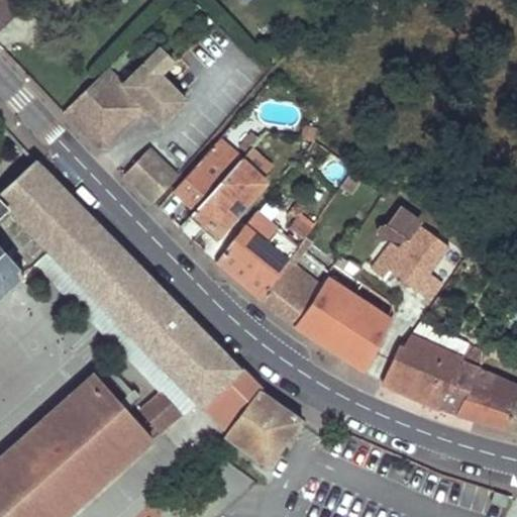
[(0,0),(0,25),(16,11),(6,0),(0,0)]
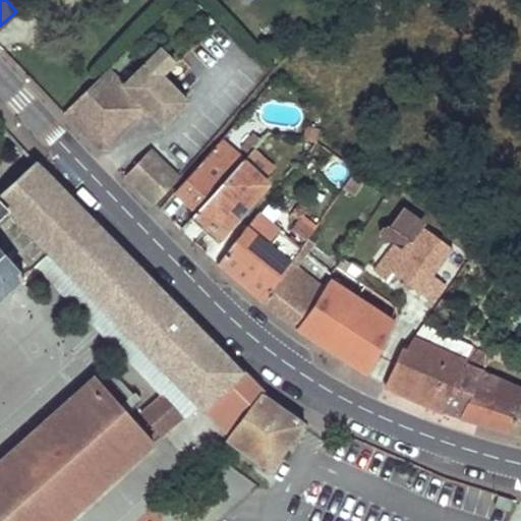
[(158,78),(172,63),(158,50),(152,57),(159,64),(151,72),(158,78)]
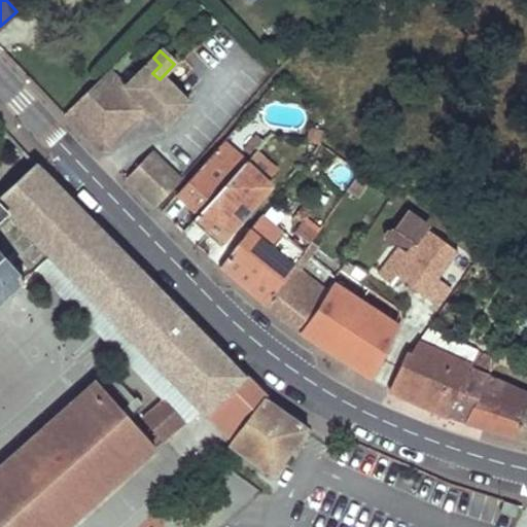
[(164,133),(188,107),(160,79),(152,73),(161,65),(153,58),(123,89),(104,71),(62,112),(65,115),(81,134),(99,151),(114,150),(143,120),(151,120),(164,133)]
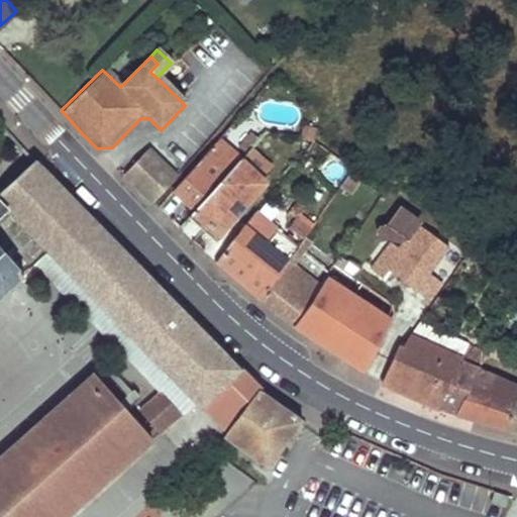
[(243,157),(221,135),(173,189),(183,199),(195,210),(241,159),(243,157)]
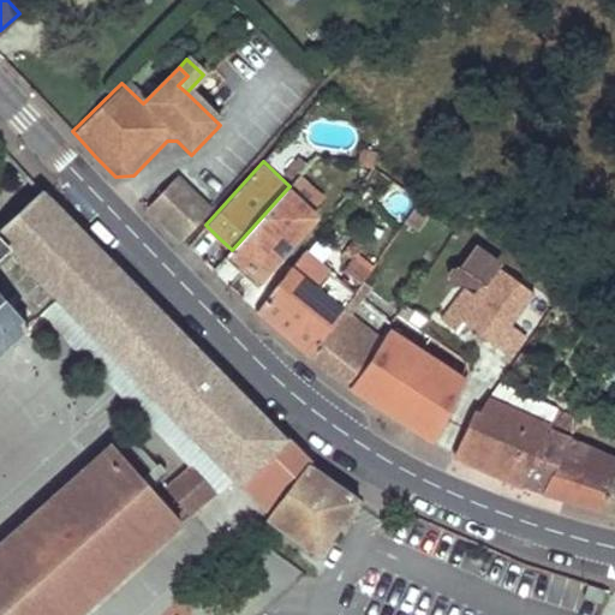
[(287,189),(232,250),(230,252),(244,264),(260,278),(317,215),(312,210),(327,192),(303,171),(290,186),(287,189)]
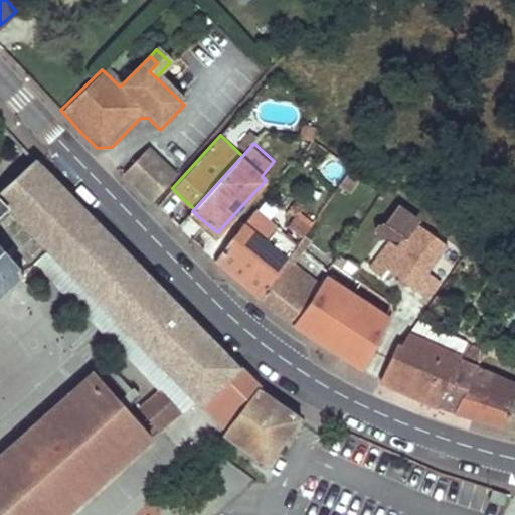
[(146,148),(123,172),(124,172),(152,201),(175,176),(146,148)]
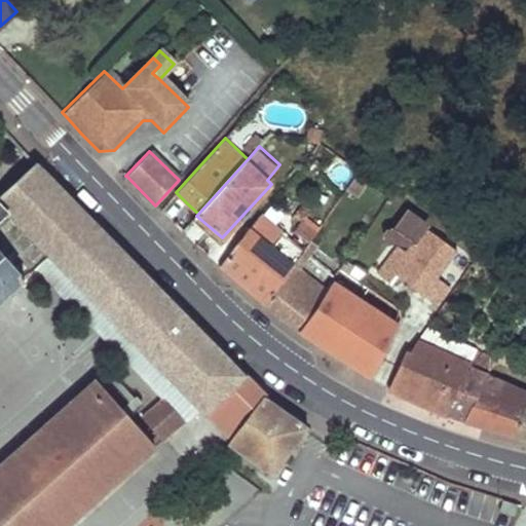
[(0,297),(5,294),(7,296),(10,293),(8,290),(19,280),(22,284),(25,280),(23,279),(33,270),(51,255),(205,412),(243,376),(76,204),(37,163),(0,196),(0,297)]
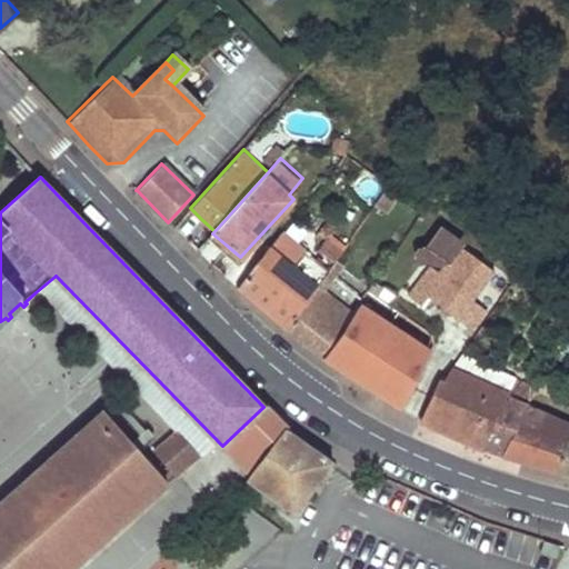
[(383,190),(373,206),(381,210),(392,195),(383,190)]
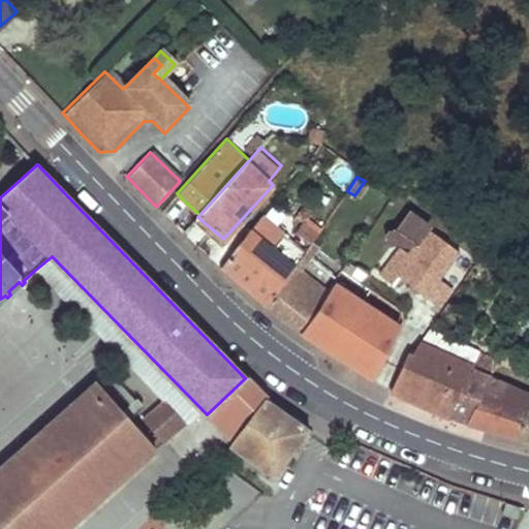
[(250,231),(222,267),(248,290),(266,305),(293,268),(305,251),(289,238),(287,238),(262,216),(250,231)]
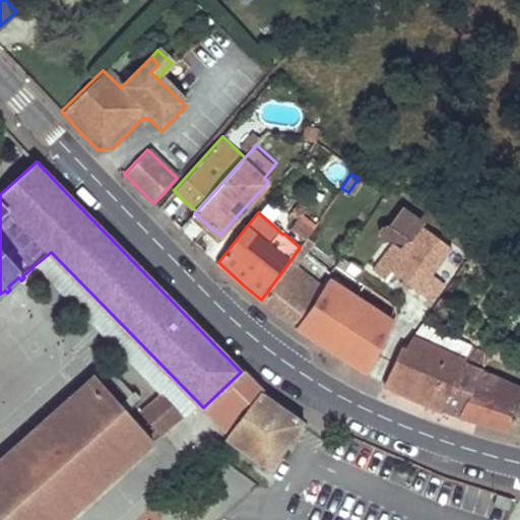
[(391,228),(409,241),(419,226),(401,212),(391,228)]
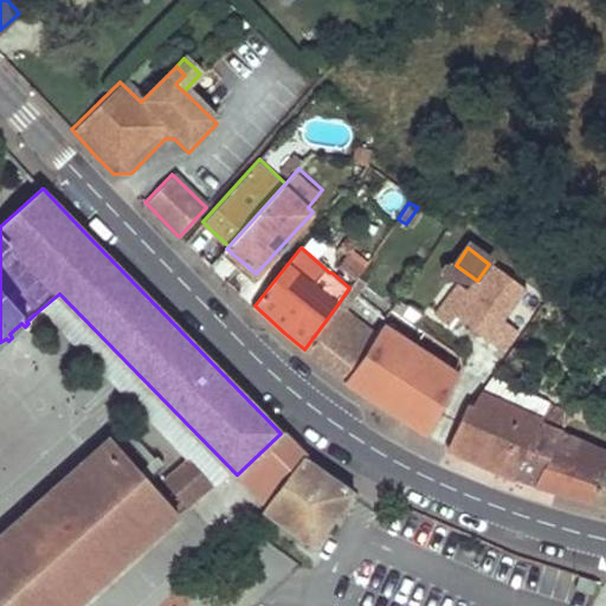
[(346,250),(336,270),(360,281),(369,260),(346,250)]
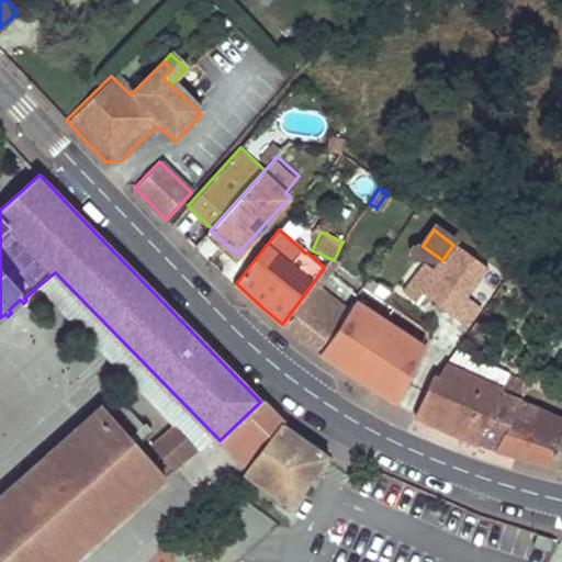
[(486,269),(453,245),(442,260),(435,272),(424,266),(404,293),(417,303),(424,294),(467,325),(480,307),(464,298),(486,269)]
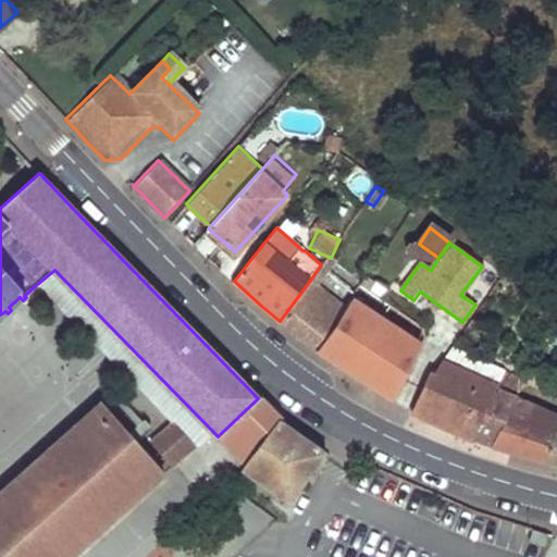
[(218,436),(54,270),(35,286),(171,423),(198,452),(218,436)]
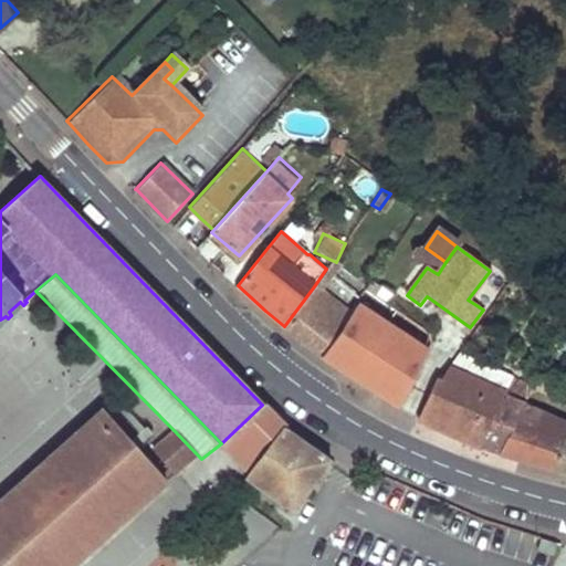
[(314,286),(284,326),(305,342),(322,355),(349,313),(314,286)]
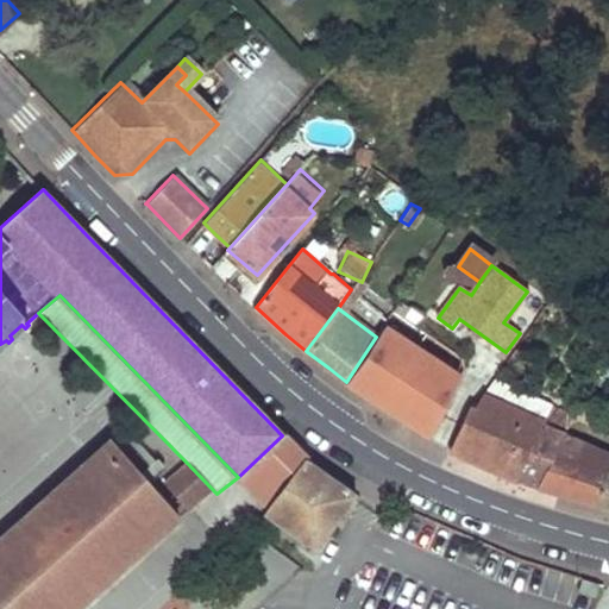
[(394,414),(433,364),(382,327),(376,337),(346,382),(371,401),(391,416),(394,414)]
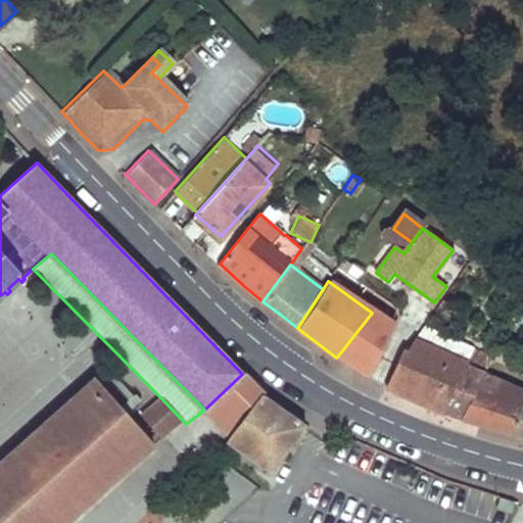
[(426,322),(420,333),(430,338),(438,326),(429,317),(426,322)]
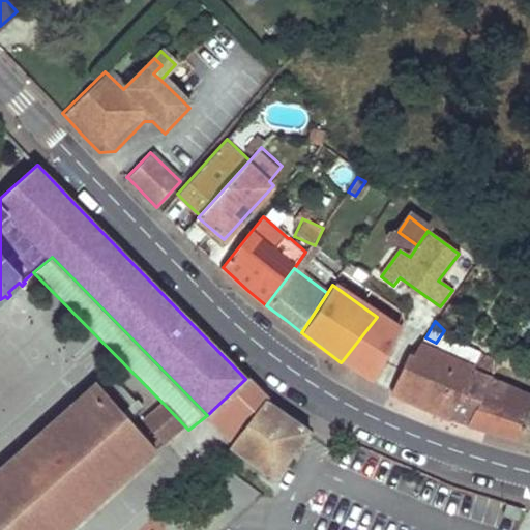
[(408,355),(391,389),(431,407),(451,416),(470,367),(420,346),(411,357),(408,355)]
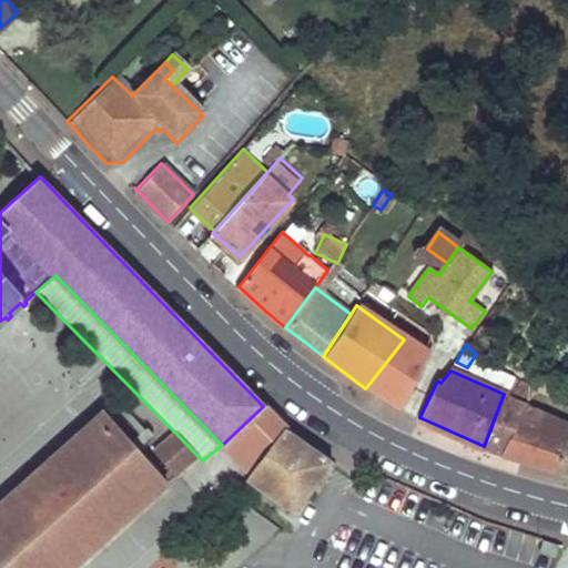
[(535,389),(513,377),(506,391),(528,402),(533,393),(535,389)]
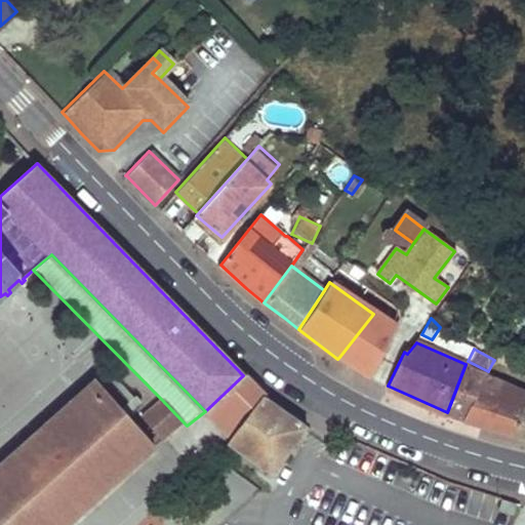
[(466,364),(447,412),(455,416),(463,420),(479,390),(486,376),(488,371),(468,361),(466,364)]
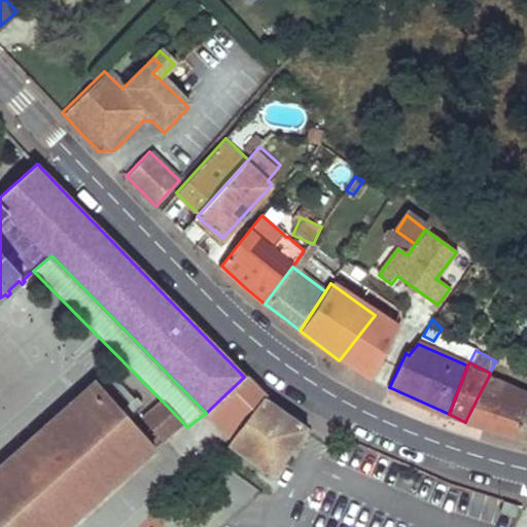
[(264,397),(244,377),(206,413),(234,441),(264,397)]
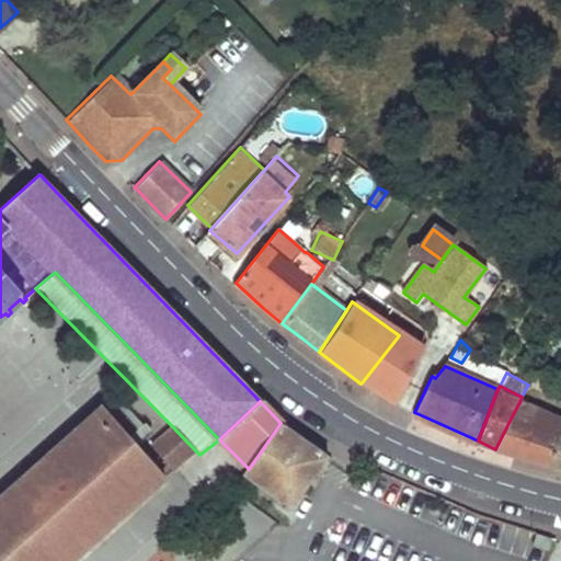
[(534,409),(519,402),(512,416),(526,423),(534,409)]
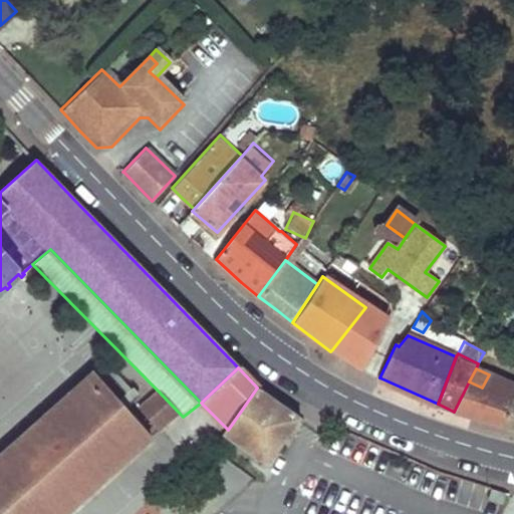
[(94,373),(0,457),(0,513),(63,513),(150,437),(94,373)]
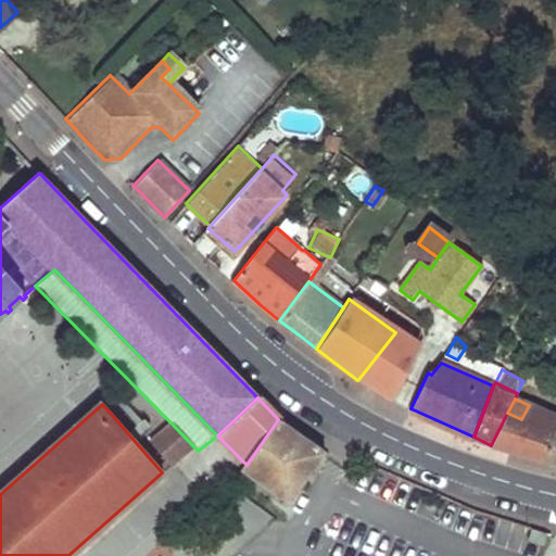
[(521,419),(507,413),(491,445),(517,453),(545,460),(555,430),(555,416),(529,405),(521,419)]
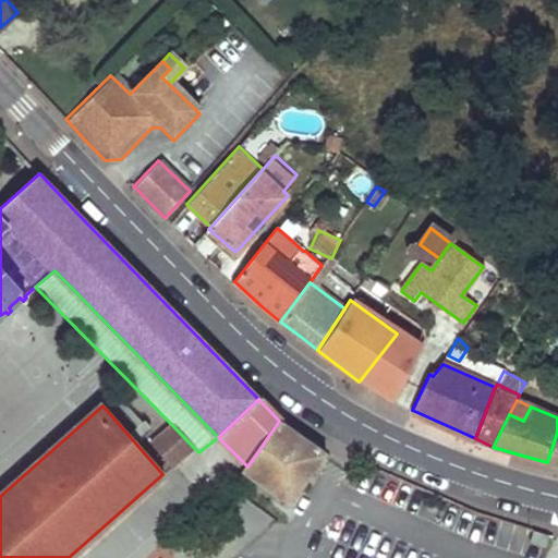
[(289,506),(325,453),(302,437),(279,421),(247,466),(243,473),(289,506)]
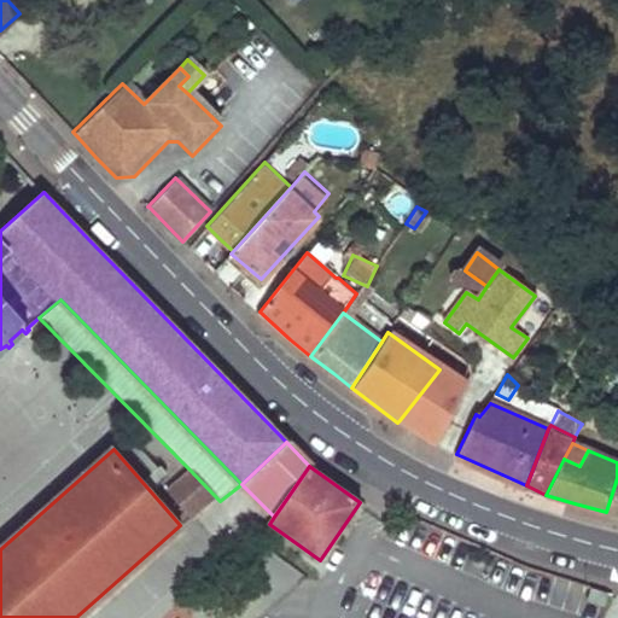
[(220,501),(190,470),(165,490),(193,520),(220,501)]
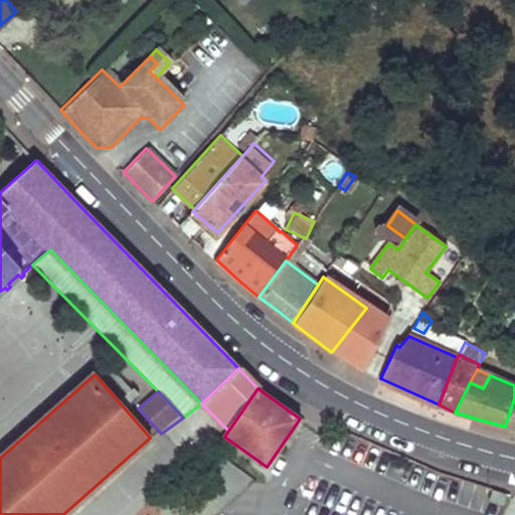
[(514,398),(505,426),(514,428),(514,398)]
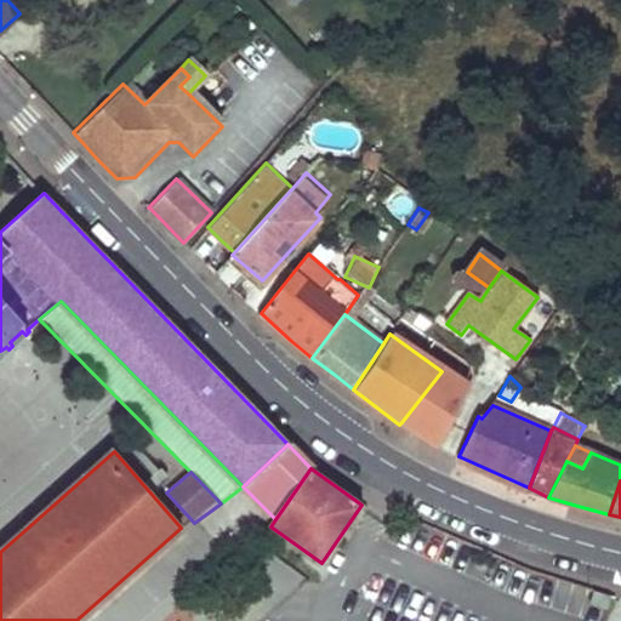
[(204,520),(193,529),(203,542),(214,533),(204,520)]
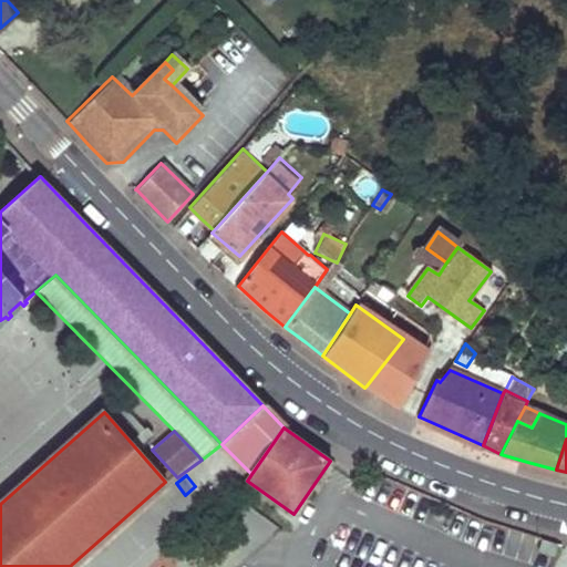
[(554,560),(559,547),(545,540),(539,554),(554,560)]
